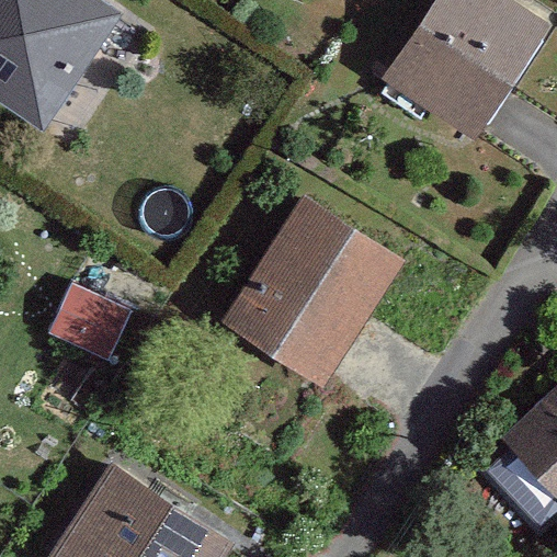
[(120,14),(99,0),(0,0),(0,103),(38,131),(120,14)]
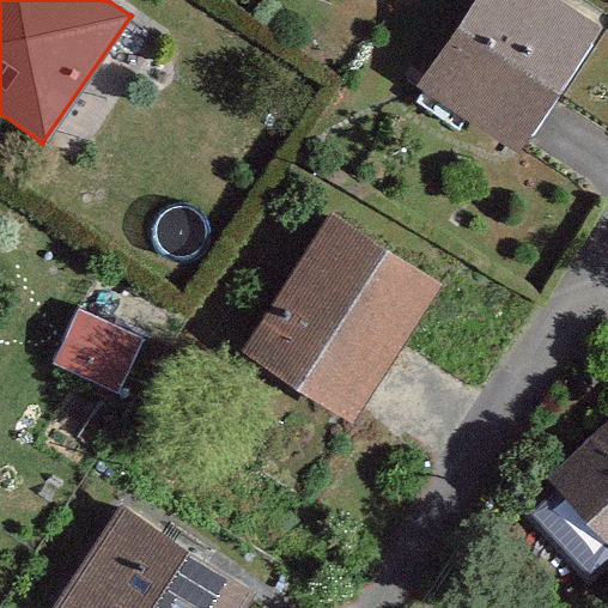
[(602,24),(564,0),(473,0),(417,90),(520,154),(602,24)]
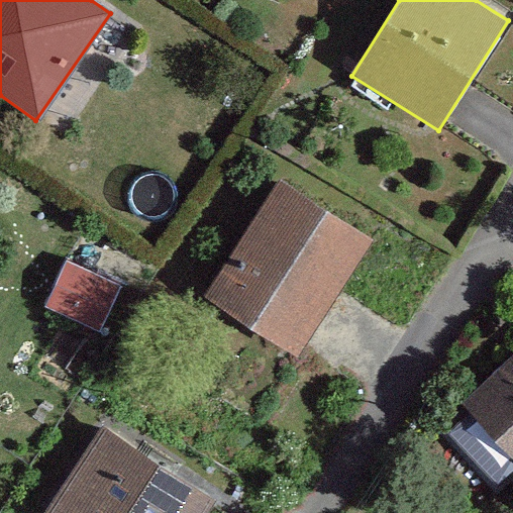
[(377,237),(281,176),(201,298),(297,360),(377,237)]
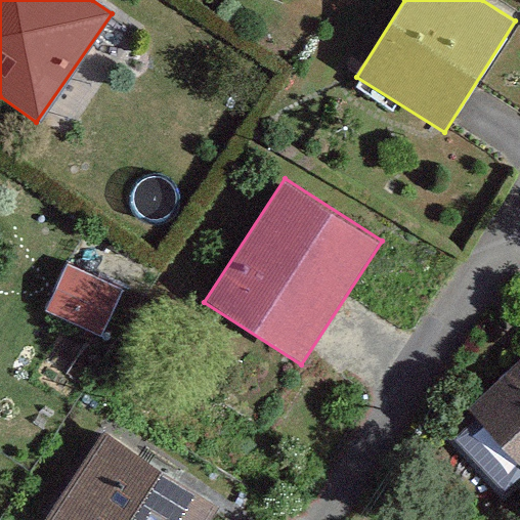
[(126,290),(72,263),(48,311),(101,338),(126,290)]
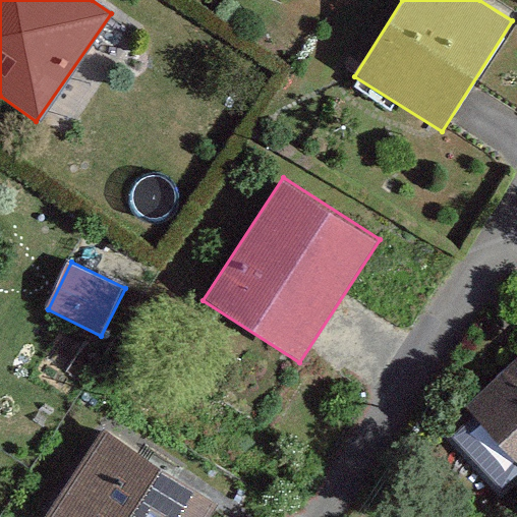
[(516,363),(466,409),(516,465),(516,363)]
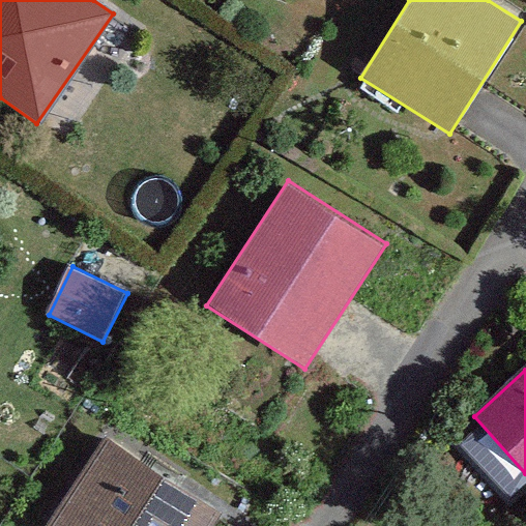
[(208,525),(217,512),(98,435),(40,525),(208,525)]
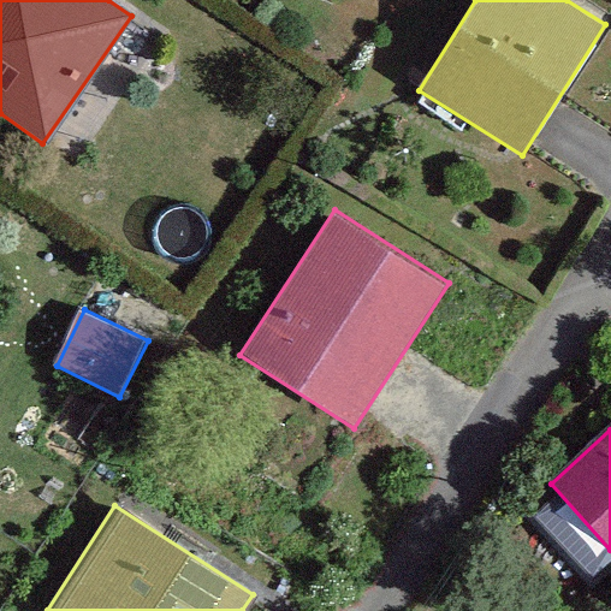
All buildings are outlined.
